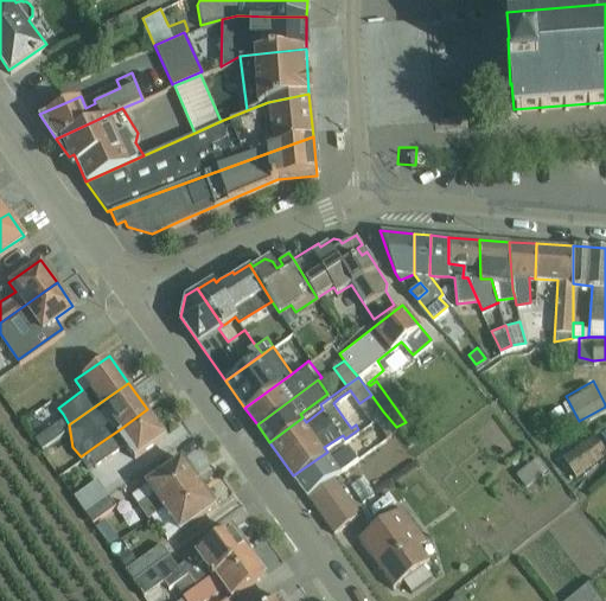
[(371,395),(359,403),(362,406),(372,420),(383,411),(371,395)]
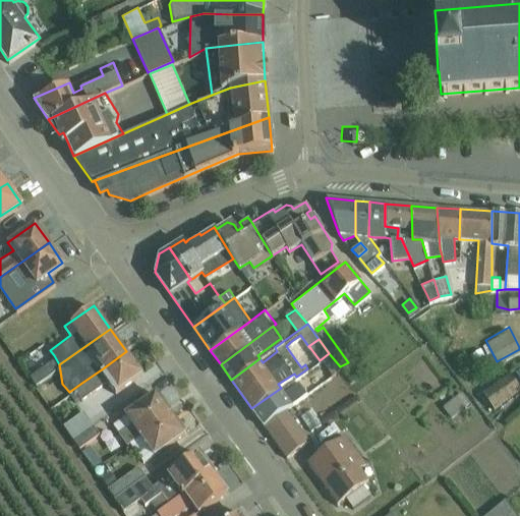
[(286,346),(293,356),(298,353),(290,342),(286,346)]
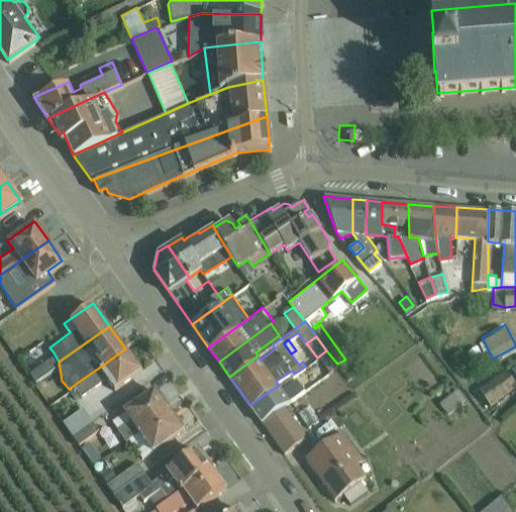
[(477,342),(466,349),(476,368),(488,363),(477,342)]
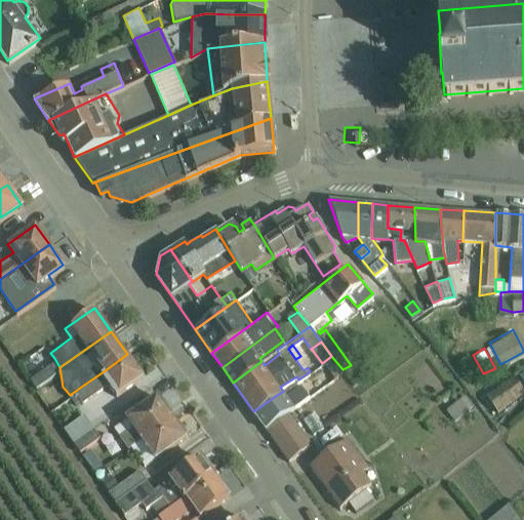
[(81,387),(70,395),(76,404),(108,383),(116,394),(142,374),(127,354),(104,371),(81,387)]
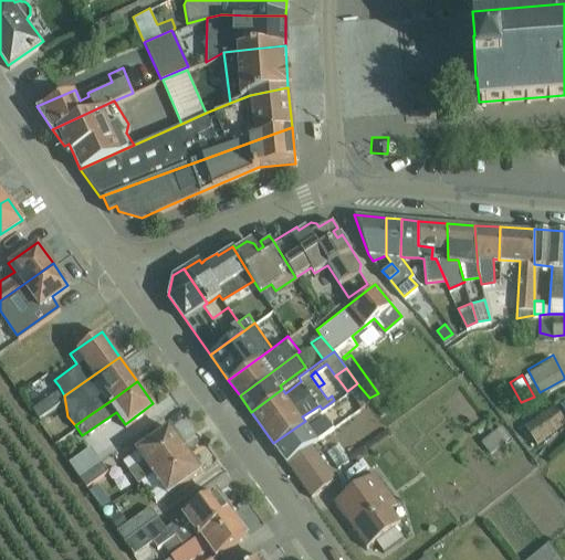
[(327,399),(332,395),(324,383),(318,387),(321,390),(327,399)]
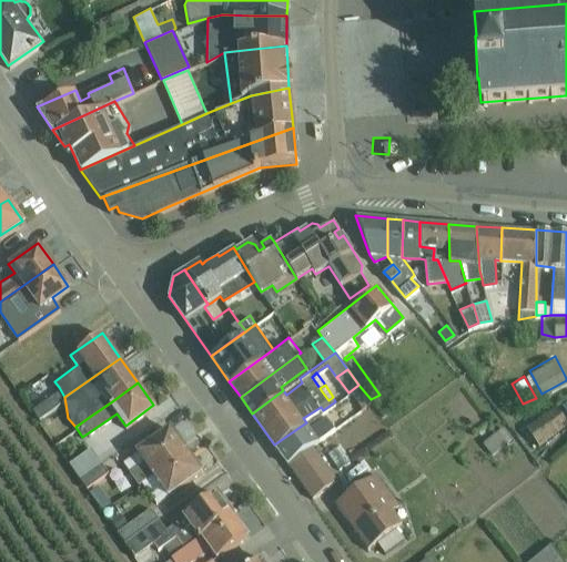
[(371,399),(358,385),(348,392),(360,407),(371,399)]
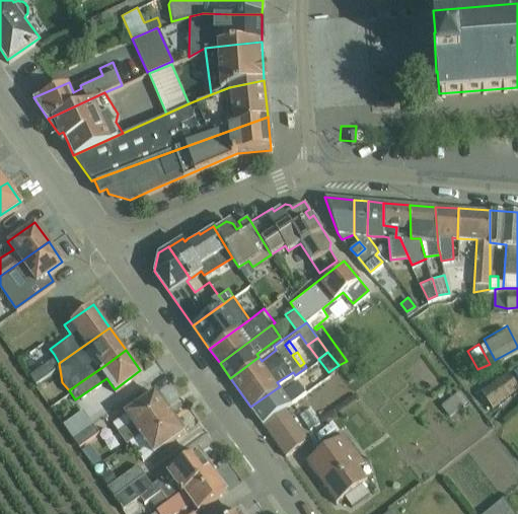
[(59,363),(54,354),(29,372),(34,379),(59,363)]
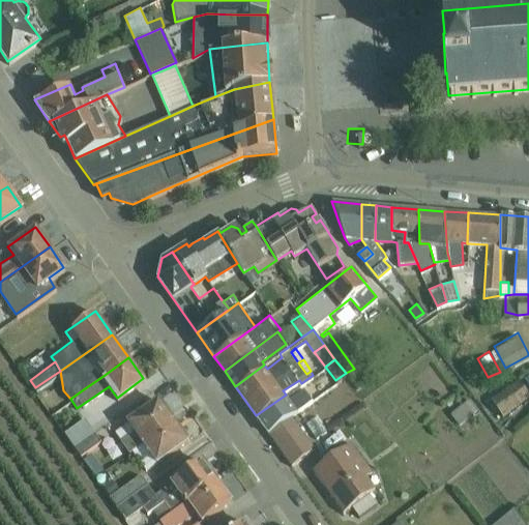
[(528,390),(519,376),(490,396),(502,413),(528,395),(528,390)]
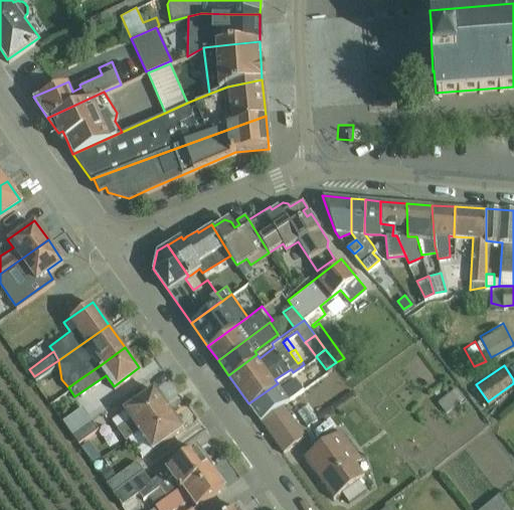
[(278,383),(248,403),(260,418),(283,401),(303,386),(295,375),(280,386),(278,383)]
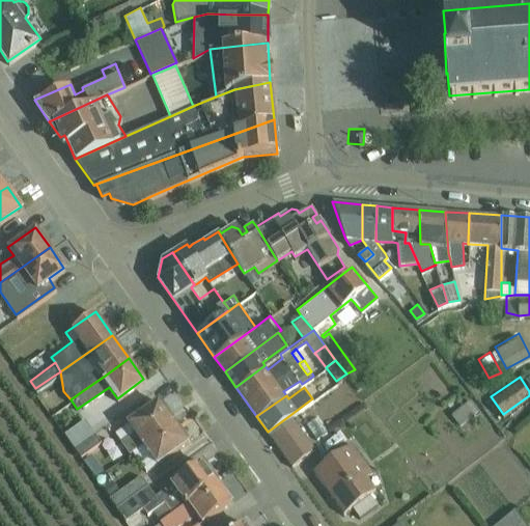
[(132,449),(174,418),(159,396),(126,420),(127,422),(114,431),(130,450),(132,449)]
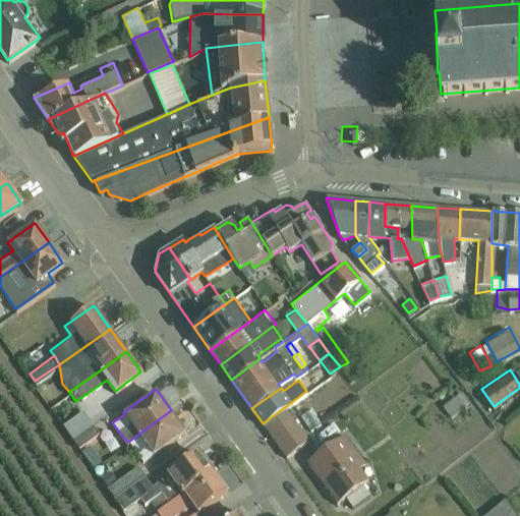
[(461,389),(440,406),(446,414),(449,411),(452,414),(465,404),(470,400),(461,389)]
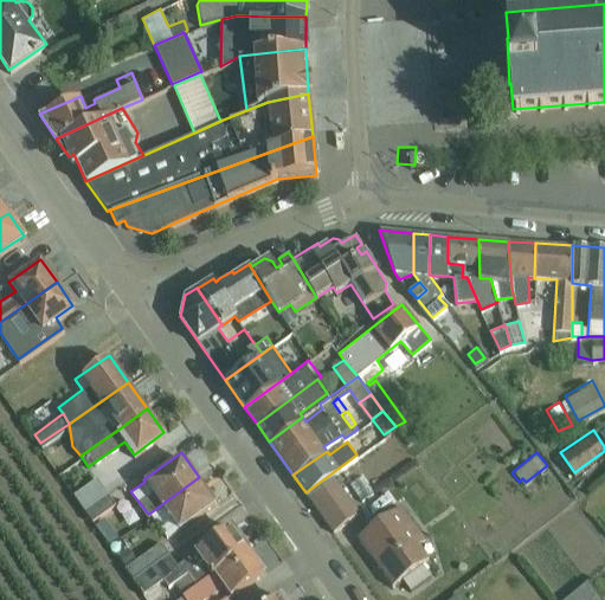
[(333,472),(306,492),(311,501),(313,502),(320,513),(322,515),(324,518),(326,521),(328,524),(333,529),(359,510),(333,472)]
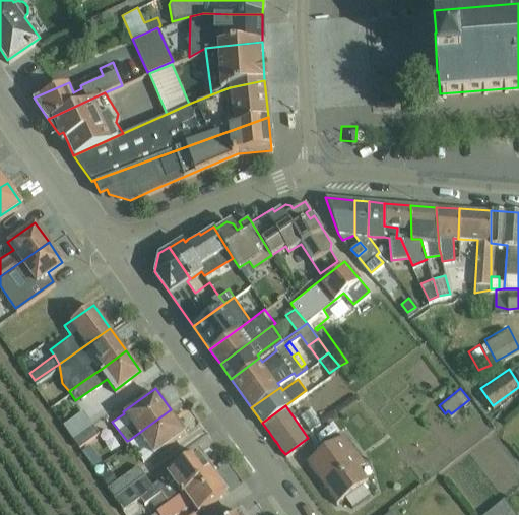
[(310,405),(300,412),(310,428),(320,421),(310,405)]
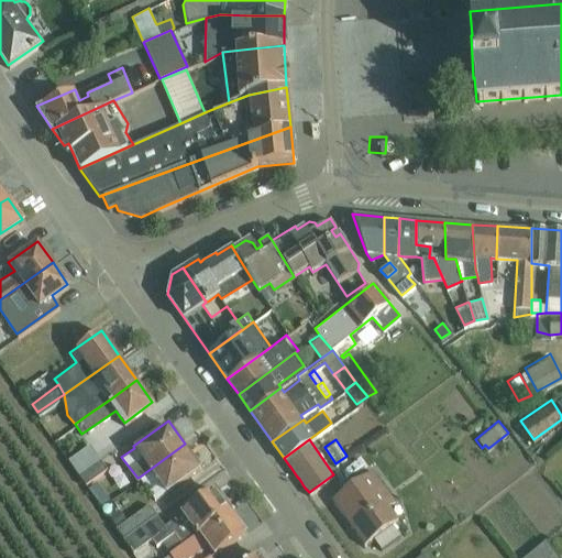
[(78,472),(100,457),(90,442),(68,457),(77,470),(78,472)]
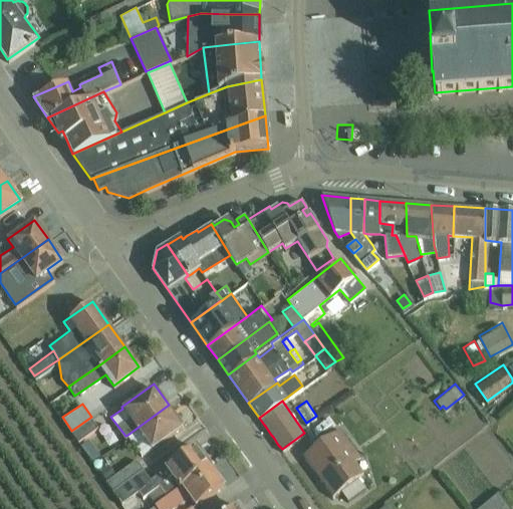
[(169,405),(127,435),(141,453),(150,447),(152,449),(184,426),(169,405)]
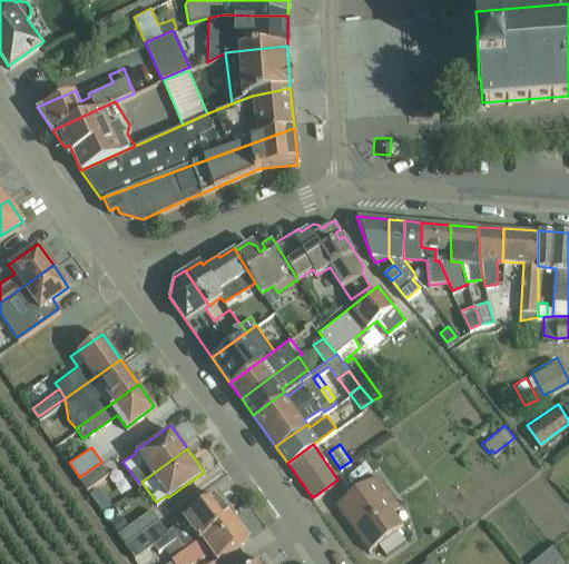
[(101,462),(79,477),(87,487),(108,472),(101,462)]
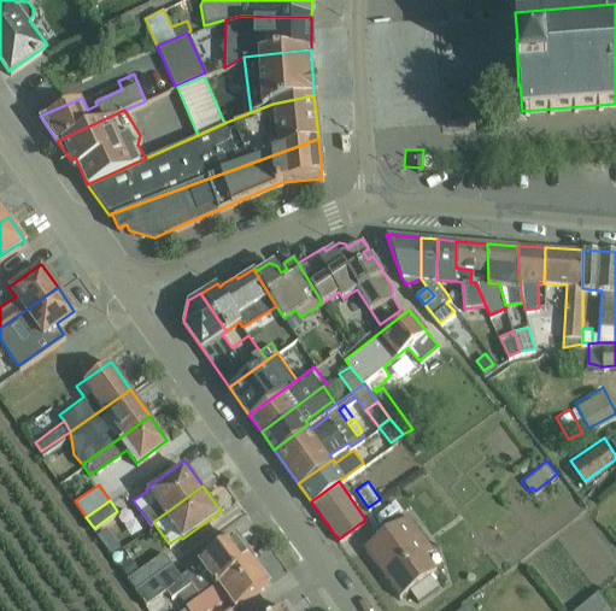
[(409,512),(363,545),(399,594),(410,588),(417,599),(439,583),(430,573),(436,567),(427,552),(434,547),(409,512)]
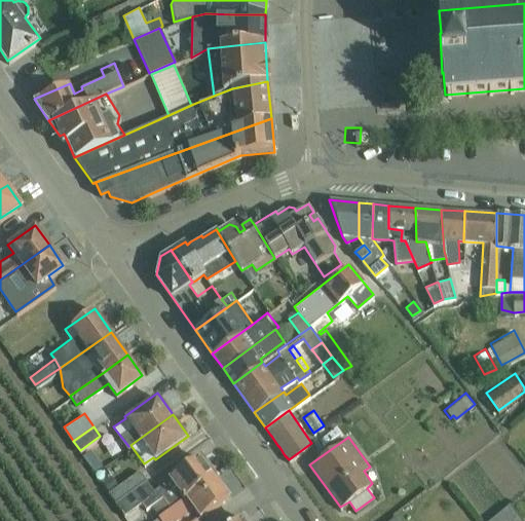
[(147,479),(116,501),(129,520),(151,504),(159,515),(216,474),(201,453),(154,488),(147,479)]
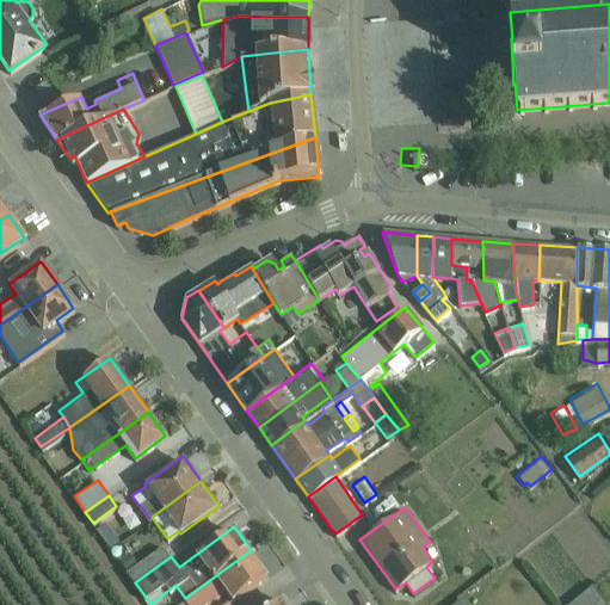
[(135,582),(171,556),(162,544),(125,570),(135,582)]
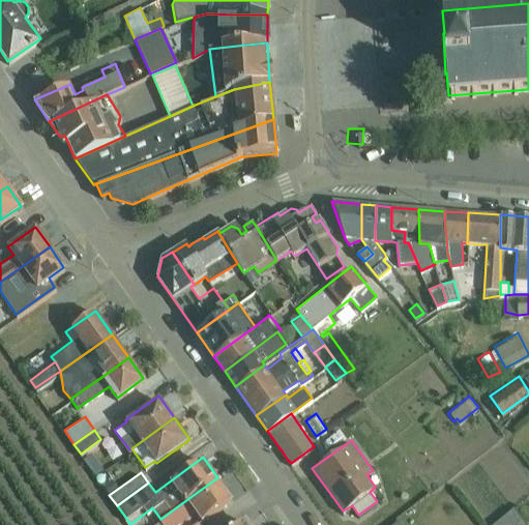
[(217,477),(160,519),(151,524),(174,524),(195,512),(201,522),(233,499),(217,477)]
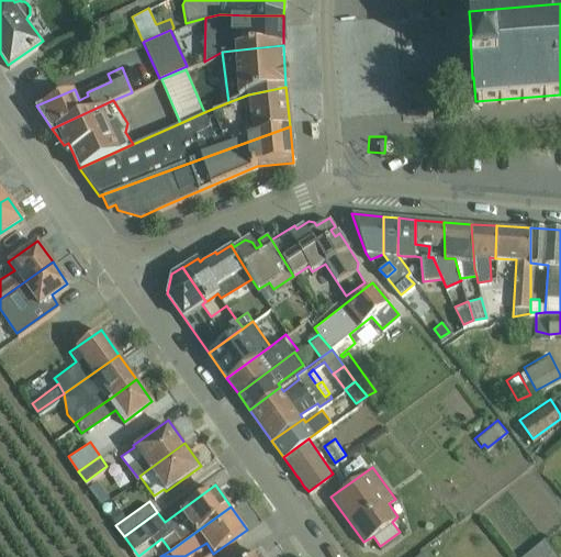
[(519,556),(560,556),(546,536),(519,556)]
